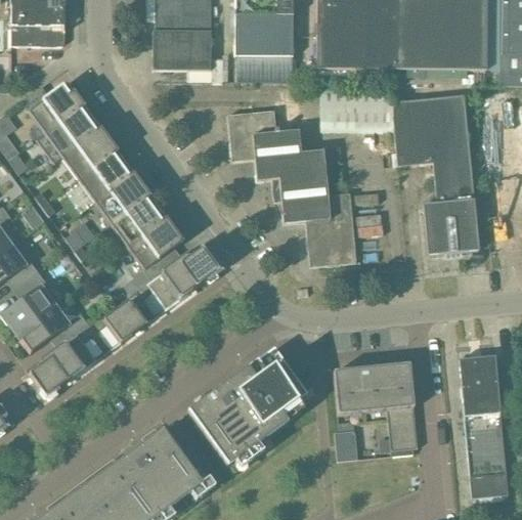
[(11,0),(11,26),(11,46),(42,46),(61,47),(61,46),(62,46),(63,46),(64,45),(64,44),(64,43),(64,25),(64,16),(64,3),(64,0),(11,0)]
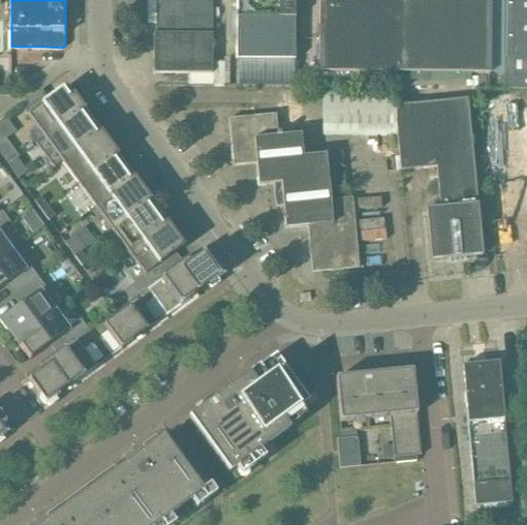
[(155,30),(155,69),(213,70),(213,31),(213,0),(157,0),(157,31),(155,30)]
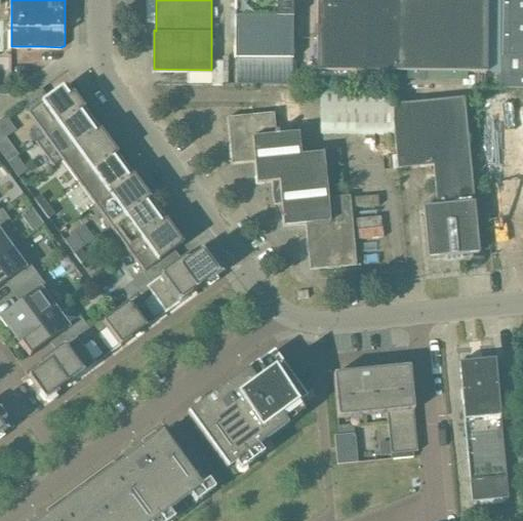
[(235,0),(235,13),(234,83),(292,83),(292,0),(235,0)]
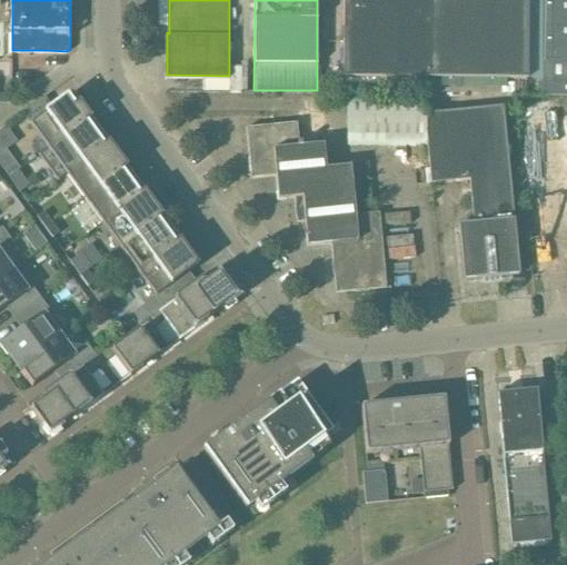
[(345,0),(344,72),(527,75),(528,0),(345,0)]
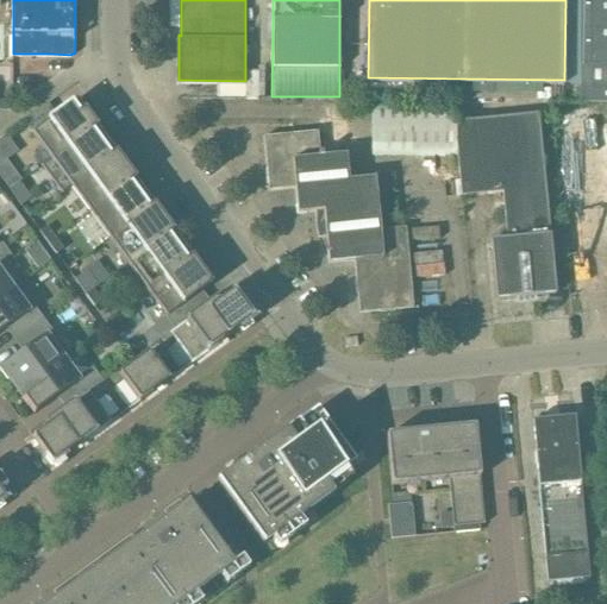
[(581,83),(581,95),(606,95),(606,0),(581,0),(581,60),(581,70),(581,83)]
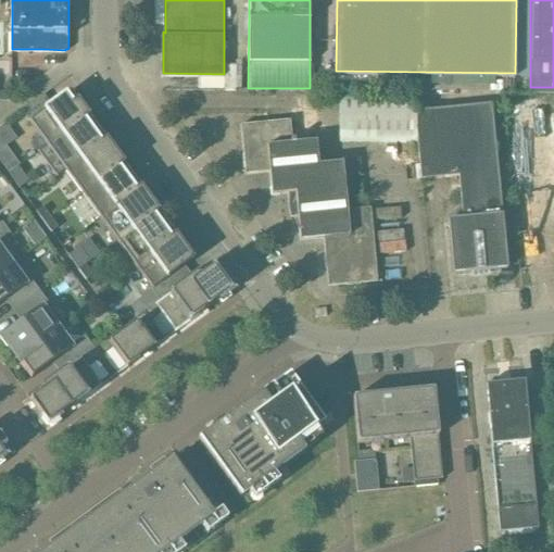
[(23,108),(49,142),(90,113),(72,89),(53,102),(46,91),(23,108)]
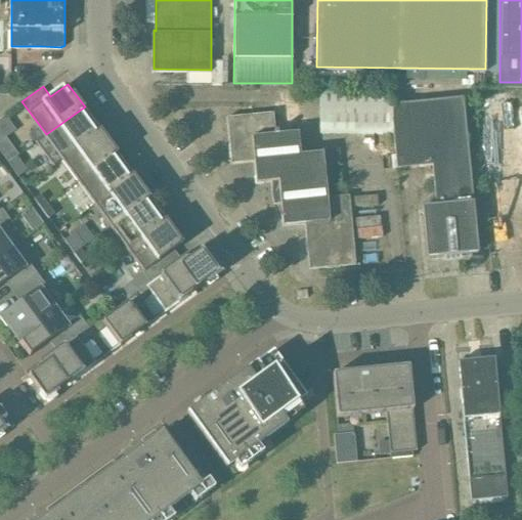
[(259,91),(173,90),(277,232),(281,229),(289,240),(286,243),(307,272),(391,264),(385,196),(339,200),(334,191),(259,91)]
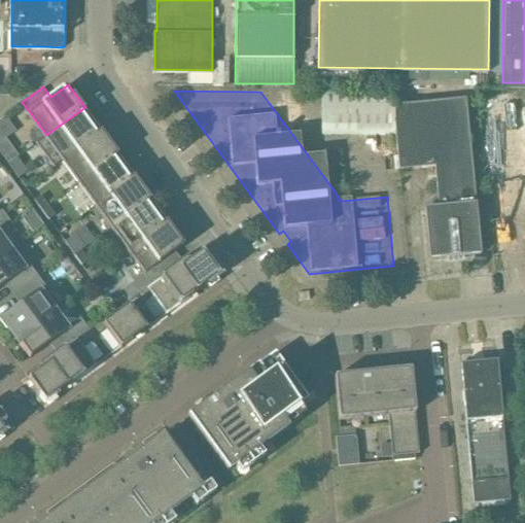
[(63,158),(102,130),(85,107),(46,135),(38,141),(56,165),(64,160),(63,158)]
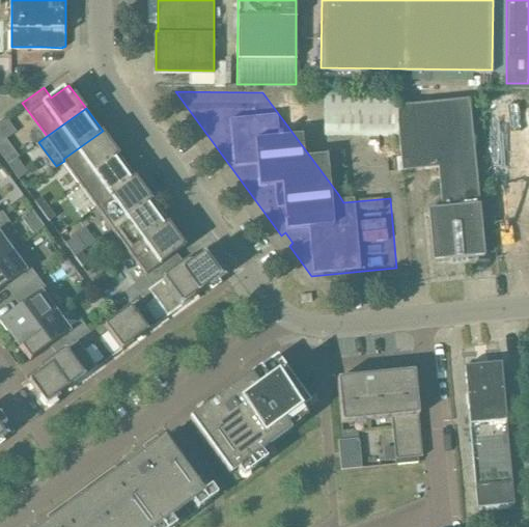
[(504,109),(492,111),(493,119),(505,117),(504,109)]
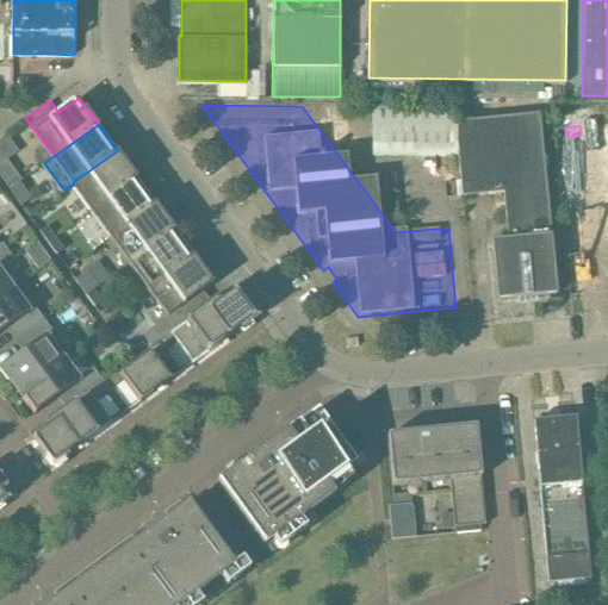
[(565,128),(551,129),(552,138),(566,137),(565,128)]
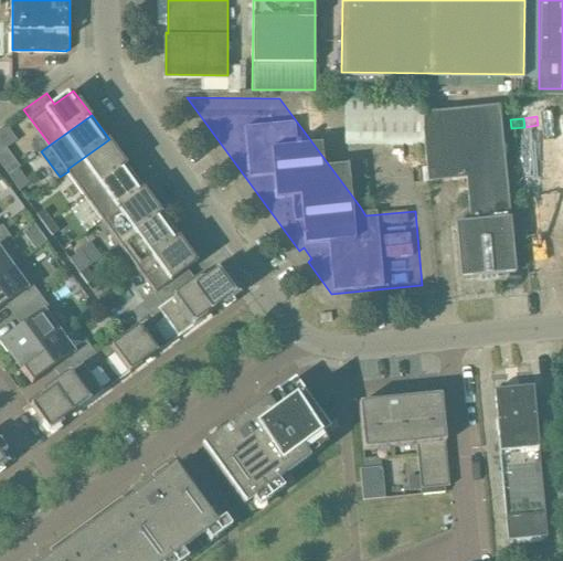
[(68,171),(85,193),(127,163),(109,139),(67,169),(68,171)]
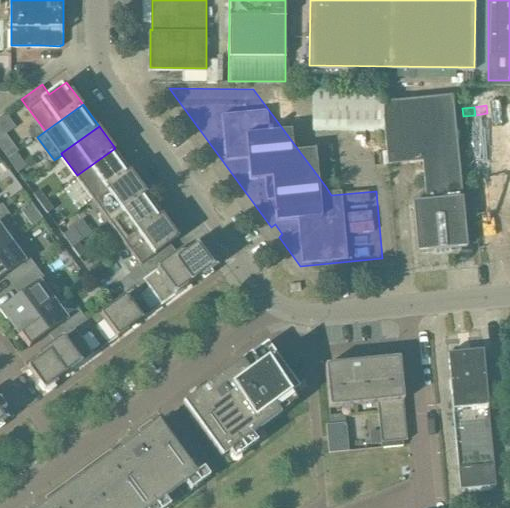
[(18,146),(7,132),(0,137),(0,144),(7,154),(18,146)]
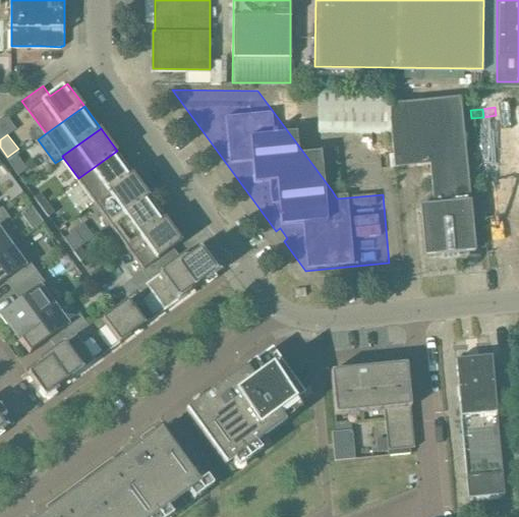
[(498,141),(485,142),(486,151),(499,150),(498,141)]
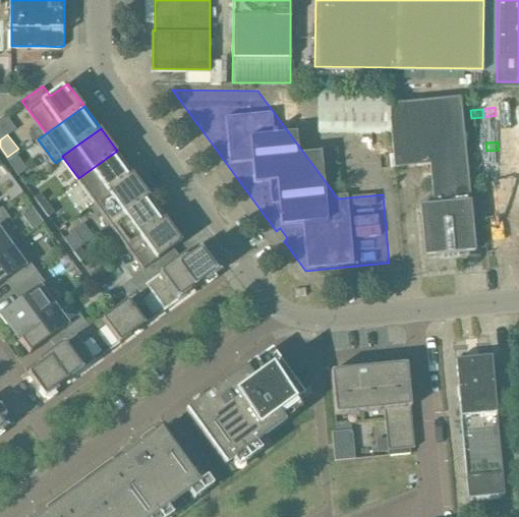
[(485,142),(473,144),(474,152),(486,151),(485,142)]
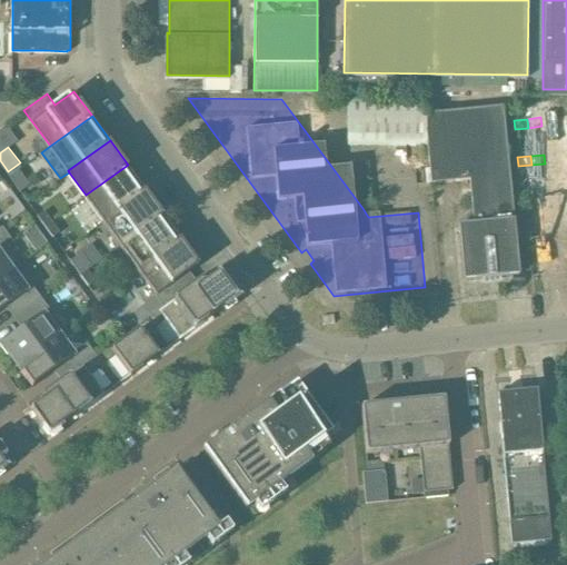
[(86,195),(103,219),(146,189),(128,165),(86,195)]
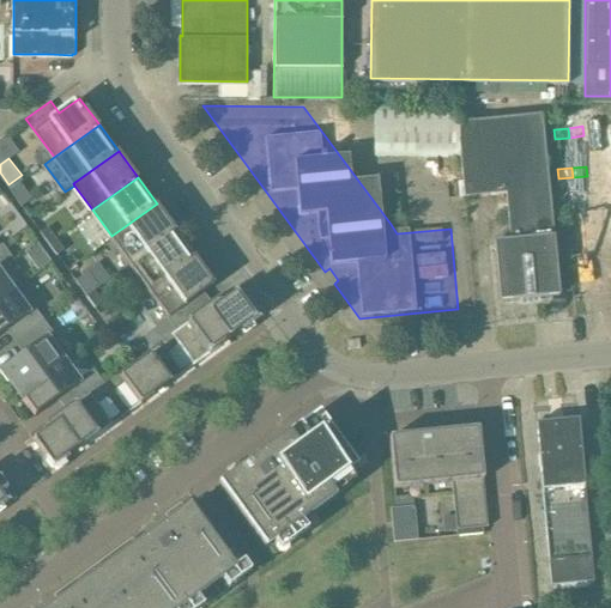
[(22,181),(11,188),(23,205),(34,196),(22,181)]
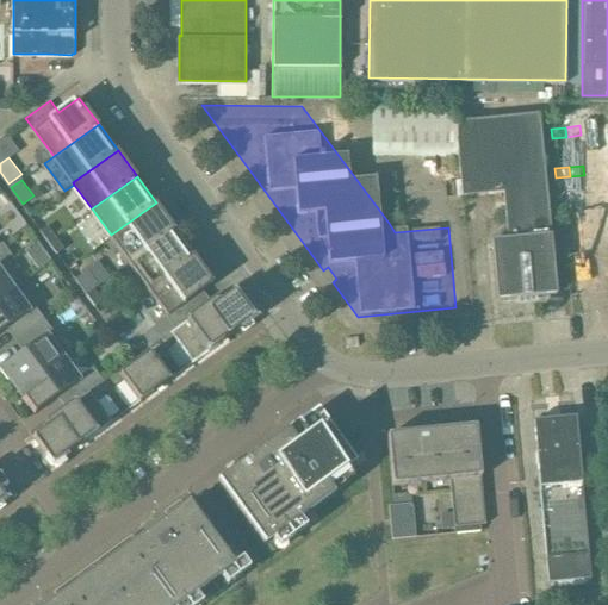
[(594,199),(579,200),(581,210),(595,209),(594,199)]
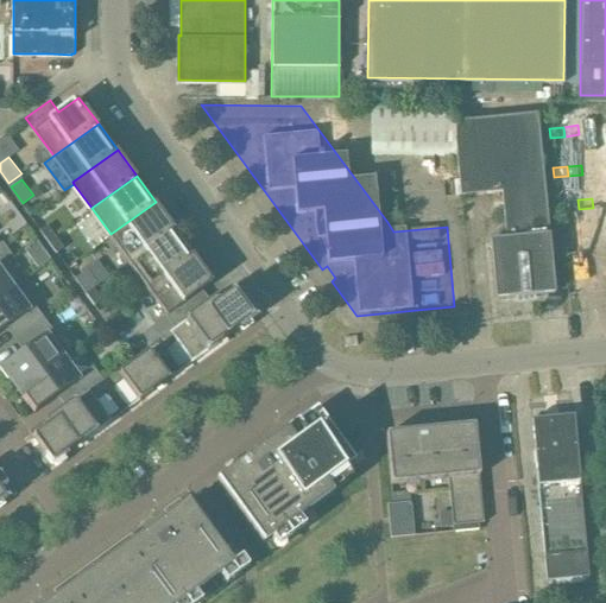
[(578,200),(563,201),(565,210),(579,209),(578,200)]
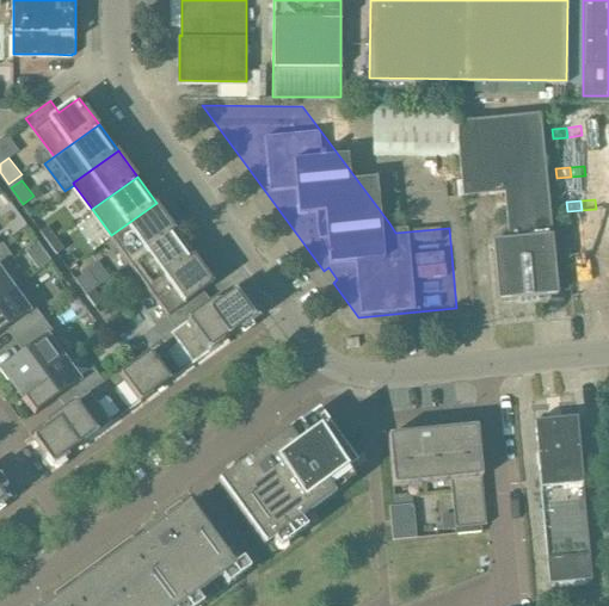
[(130,261),(176,229),(157,203),(111,235),(130,261)]
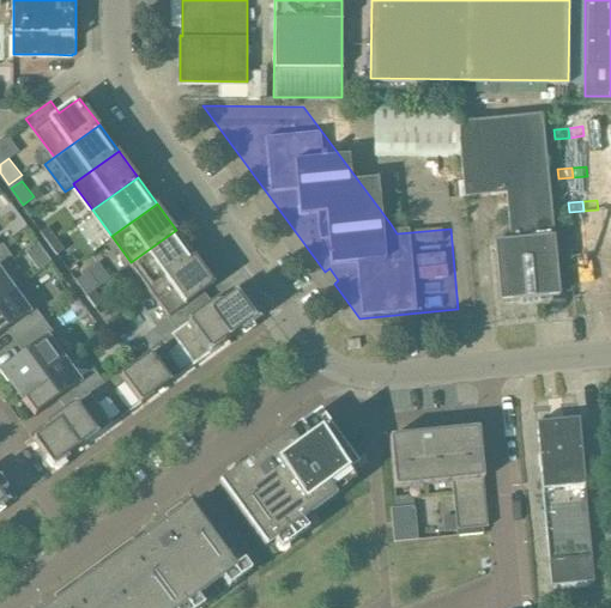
[(557,204),(543,205),(543,214),(557,213),(557,204)]
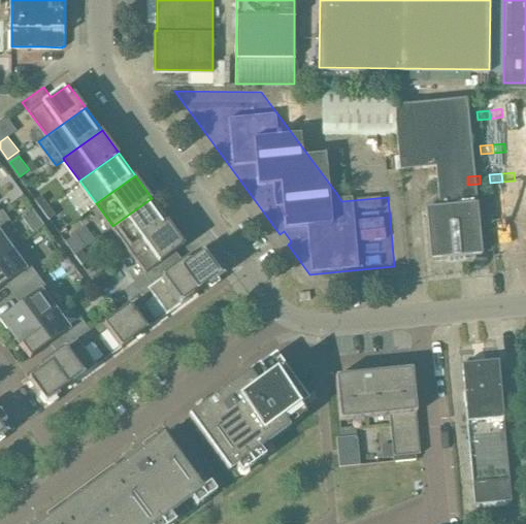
[(467,176),(455,177),(455,186),(467,185),(467,176)]
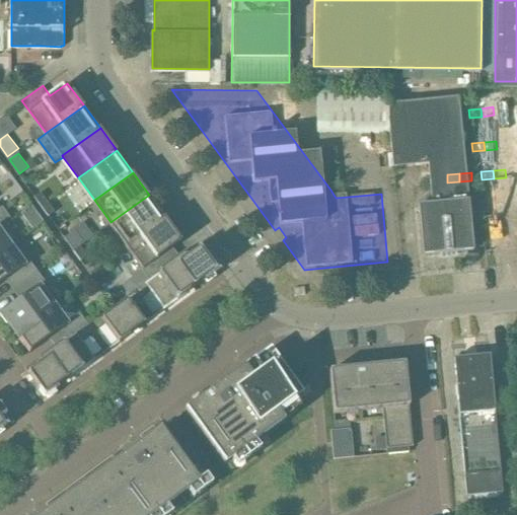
[(437,175),(425,176),(426,185),(438,184),(437,175)]
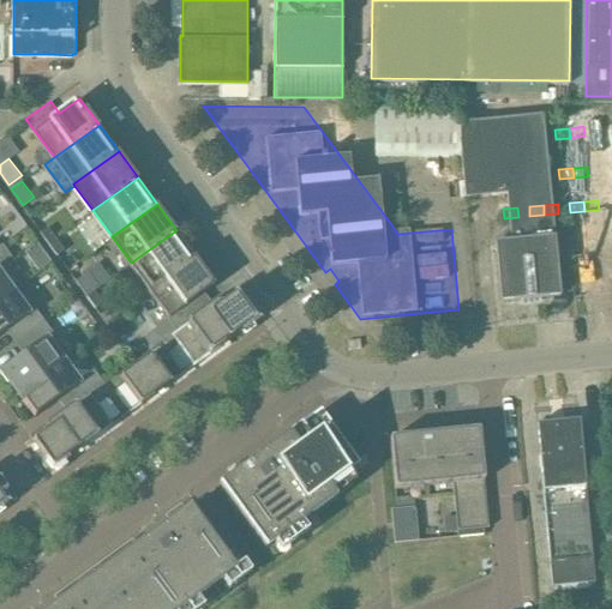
[(503,209),(489,210),(490,219),(504,218),(503,209)]
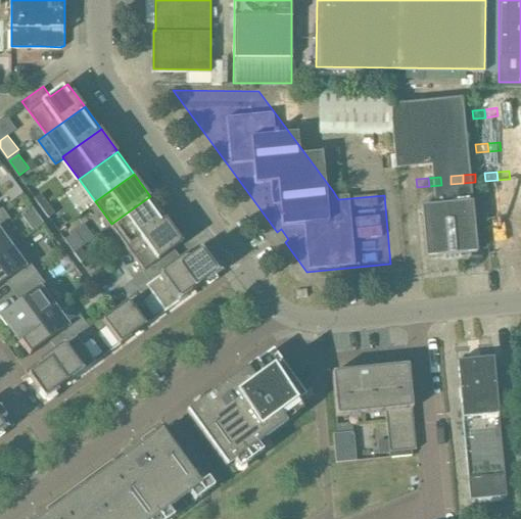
[(13,199),(25,191),(19,185),(8,193),(13,199)]
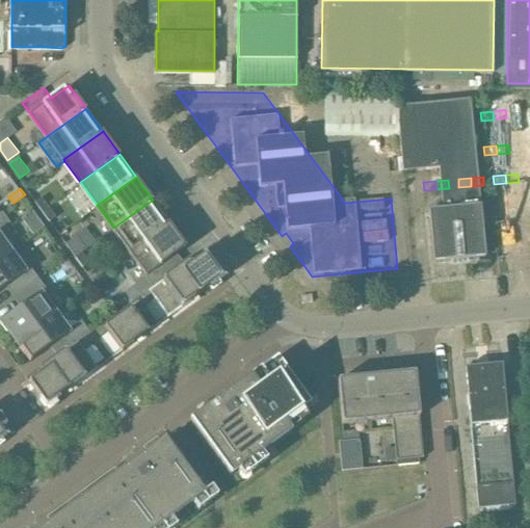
[(44,210),(50,205),(43,195),(36,200),(44,210)]
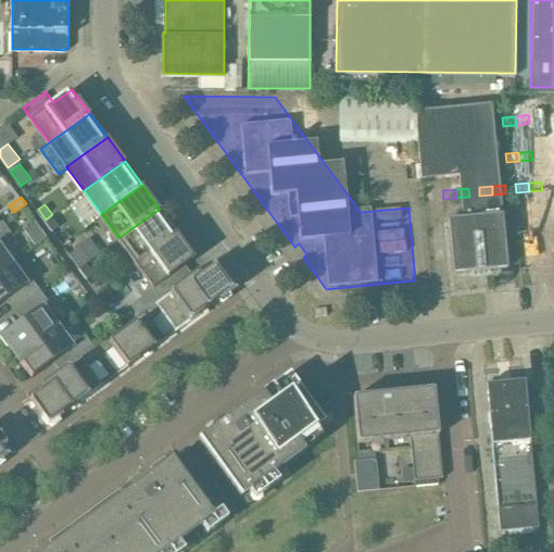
[(118,238),(136,263),(177,233),(160,209),(118,238)]
